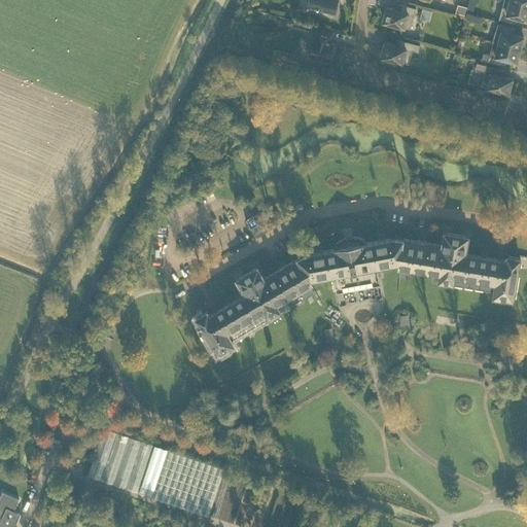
[(309,0),(308,4),(317,7),(316,7),(319,8),(319,7),(325,9),(324,10),(335,13),(338,0),(309,0)]
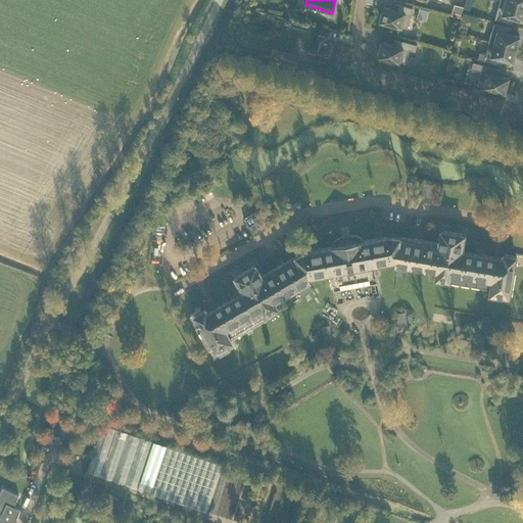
[(470,10),(472,1),(469,0),(466,0),(464,9),(470,10)]
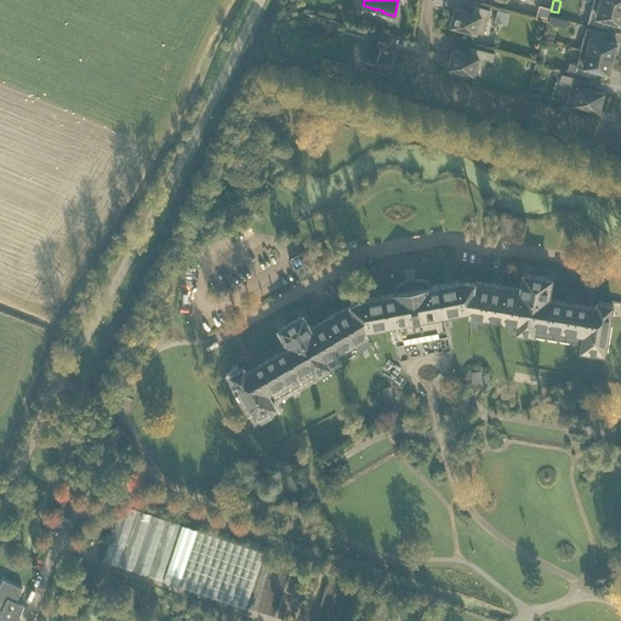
[(620,7),(594,0),(588,23),(604,27),(607,20),(620,23),(620,7)]
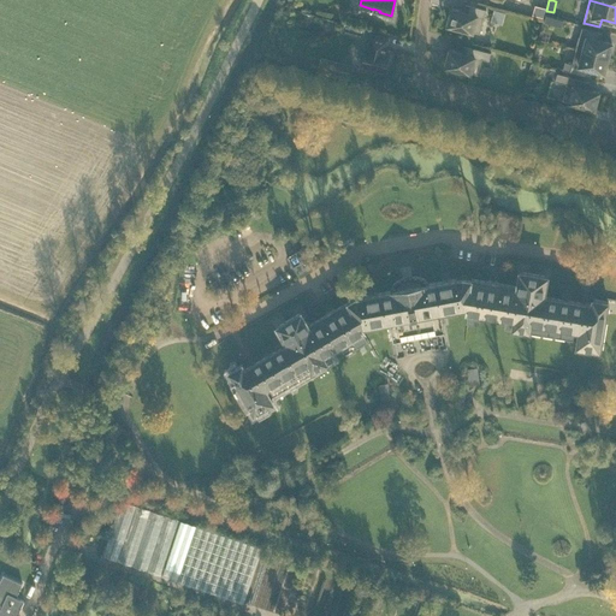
[(452,9),(448,24),(480,34),(486,10),(471,5),(468,12),(452,9)]
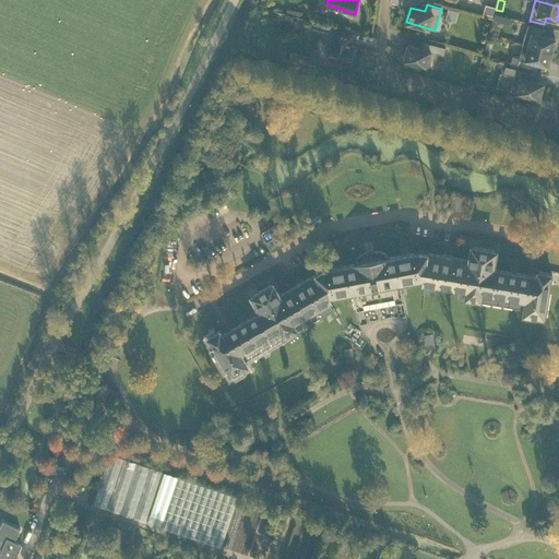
[(448,9),(447,15),(456,18),(459,11),(448,9)]
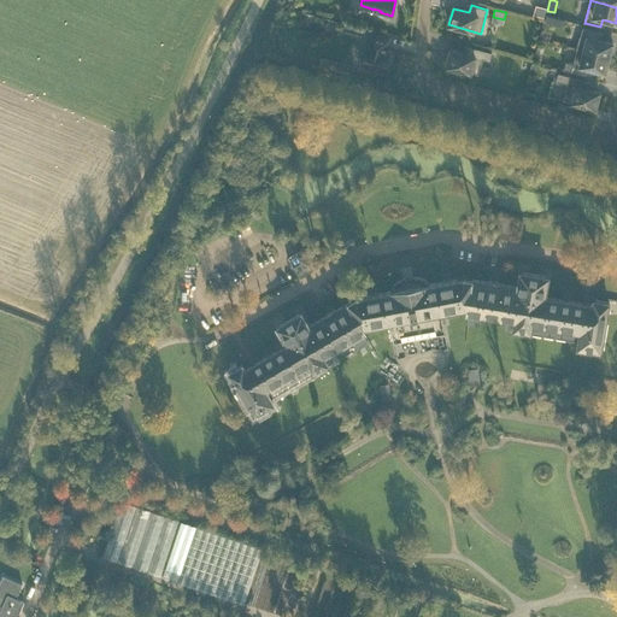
[(583,27),(580,39),(577,50),(609,58),(612,43),(598,39),(597,39),(599,31),(583,27)]
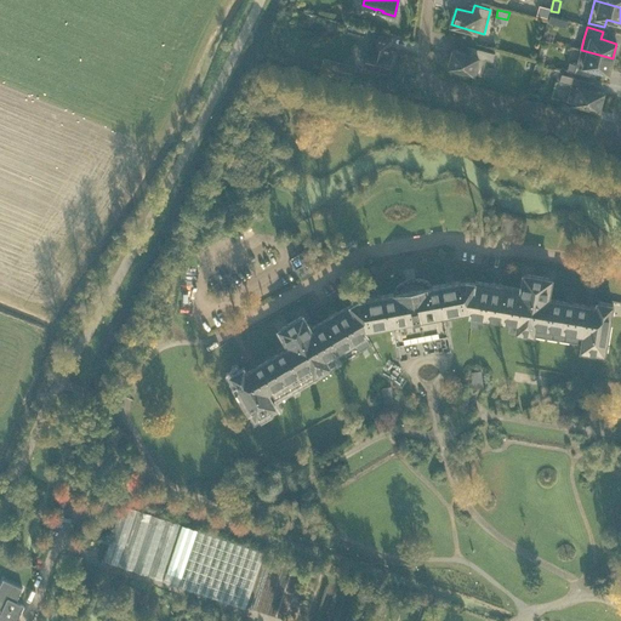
[(374,35),(374,39),(370,50),(369,49),(368,53),(366,52),(364,62),(365,62),(364,67),(388,73),(393,56),(388,55),(387,55),(392,40),(389,39),(388,39),(374,35)]
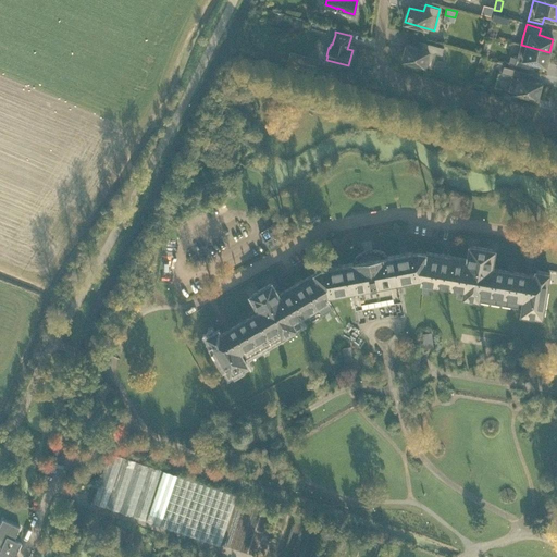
[(407,45),(403,60),(432,67),(435,52),(442,54),(444,47),(423,41),(421,49),(407,45)]
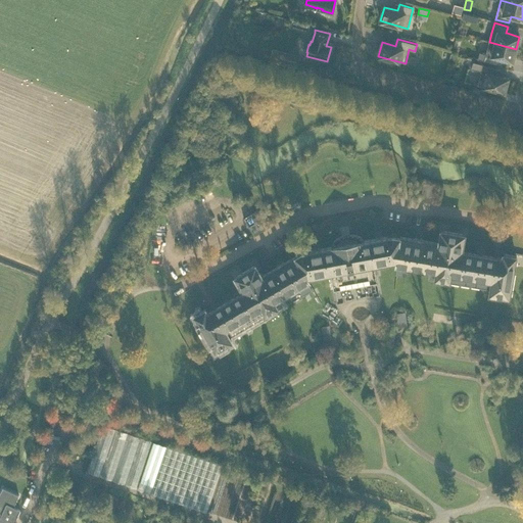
[(516,49),(489,42),(495,44),(491,55),(480,52),(478,59),(497,64),(500,57),(513,61),(516,49)]
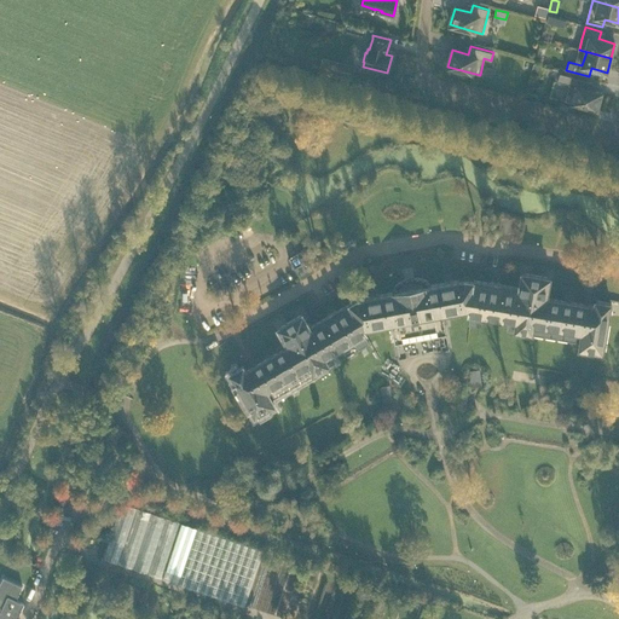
[(343,75),(343,71),(353,74),(356,65),(341,62),(339,74),(343,75)]
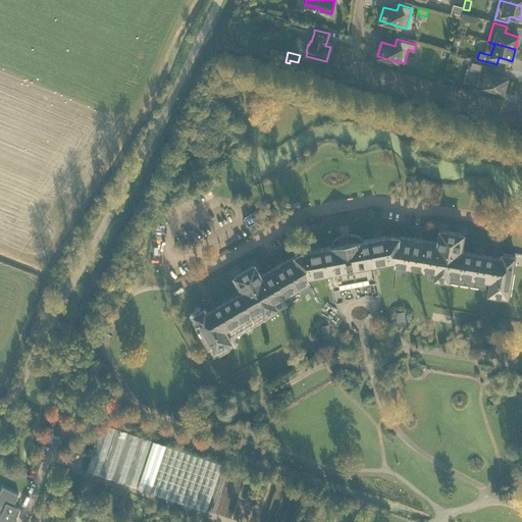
[(457,55),(450,53),(448,63),(454,64),(457,55)]
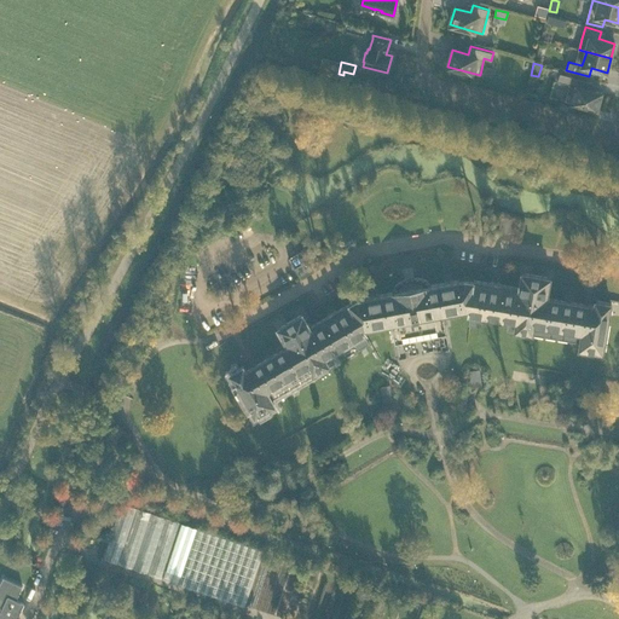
[(597,109),(601,93),(585,88),(588,81),(560,73),(557,81),(570,85),(565,100),(597,109)]
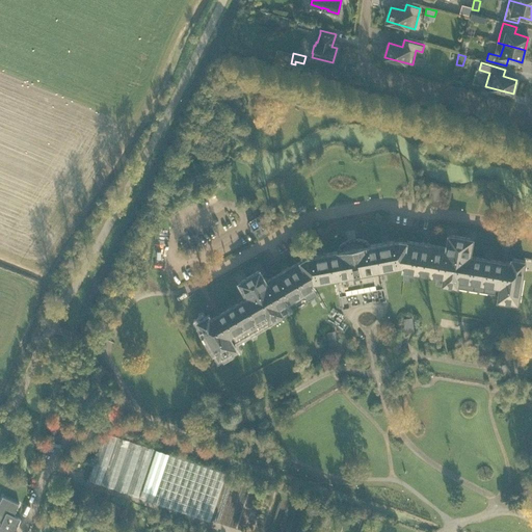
[(427,205),(440,207),(443,188),(430,186),(427,205)]
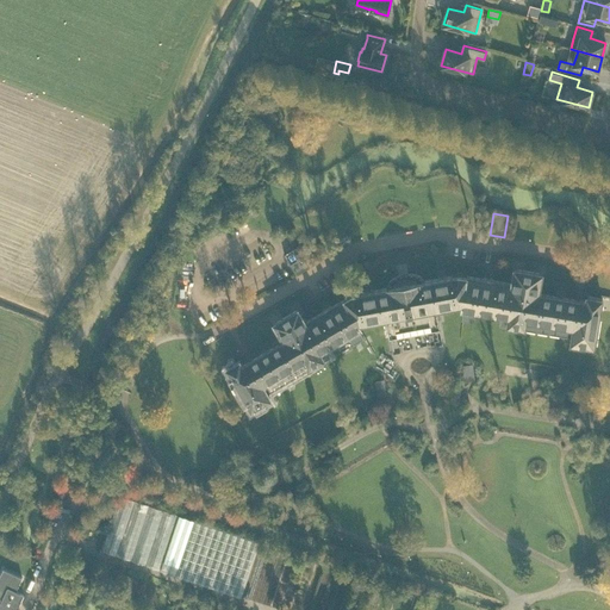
[(284,254),(294,273),(306,266),(296,248),(284,254)]
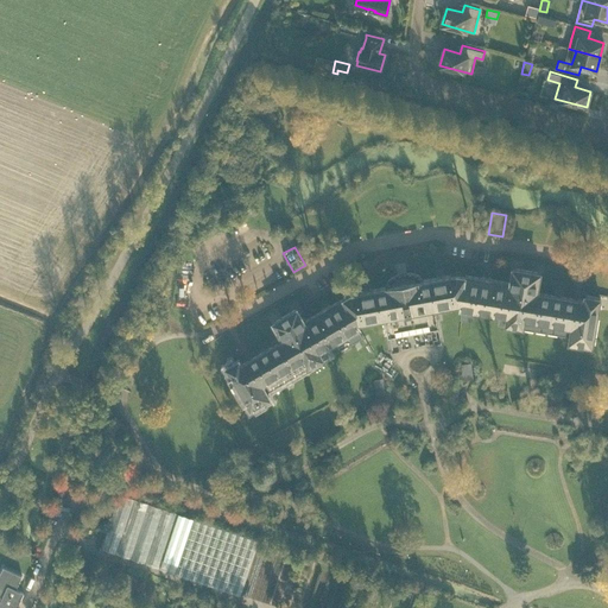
[(239,359),(227,367),(251,409),(271,397),(266,390),(309,366),(323,358),(330,353),(325,347),(349,333),(353,340),(362,334),(359,327),(360,323),(358,321),(367,320),(380,317),(385,316),(388,337),(438,328),(434,306),(461,302),(460,304),(462,308),(461,316),(473,317),(474,310),(500,315),(499,322),(507,323),(523,327),(523,325),(571,334),(570,342),(591,346),(600,297),(586,295),(584,301),(537,292),(538,283),(540,272),(513,268),(511,283),(493,280),(466,276),(462,274),(462,272),(461,273),(461,274),(455,274),(455,273),(453,273),(453,274),(450,276),(422,280),(420,277),(419,276),(418,274),(417,274),(416,273),(413,273),(411,272),(409,272),(406,272),(403,273),(398,274),(397,274),(394,276),(392,277),(391,278),(390,279),(388,280),(388,282),(387,283),(387,287),(380,289),(359,292),(356,292),(355,291),(354,291),(354,293),(348,296),(348,293),(346,295),(347,296),(344,298),(344,297),(331,305),(305,321),(297,308),(273,322),(284,340),(242,365),(239,359)]
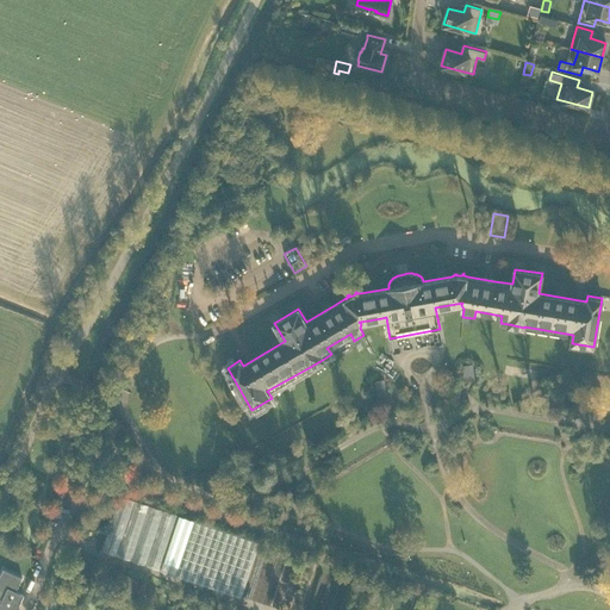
[(472,363),(464,365),(466,381),(475,380),(472,363)]
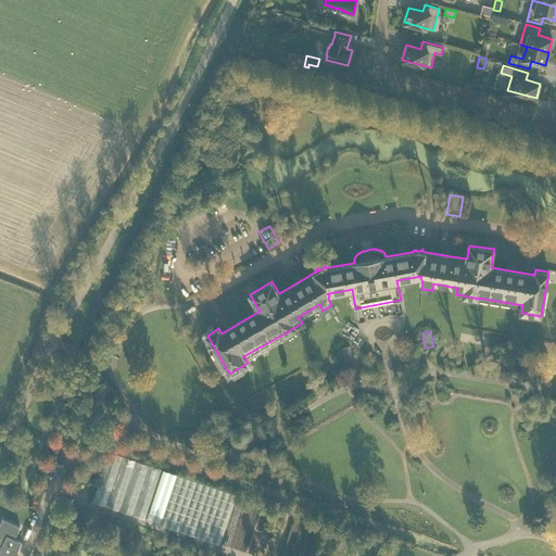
[(352,361),(350,345),(341,346),(343,362),(352,361)]
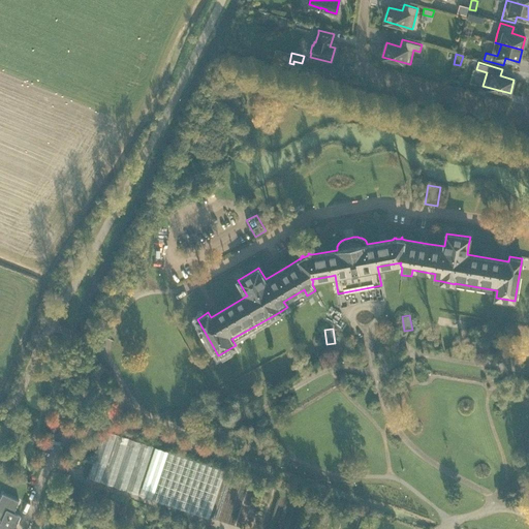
[(56,432),(59,431),(61,425),(54,423),(51,430),(56,432)]
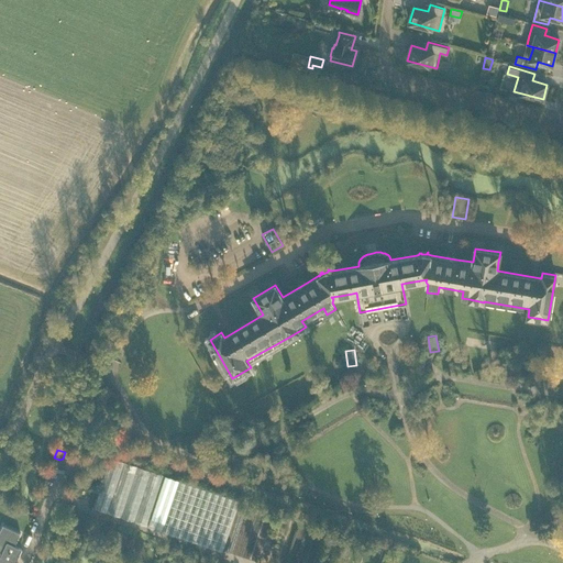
[(111,457),(94,507),(147,526),(162,530),(222,550),(239,500),(179,479),(165,475),(111,457)]
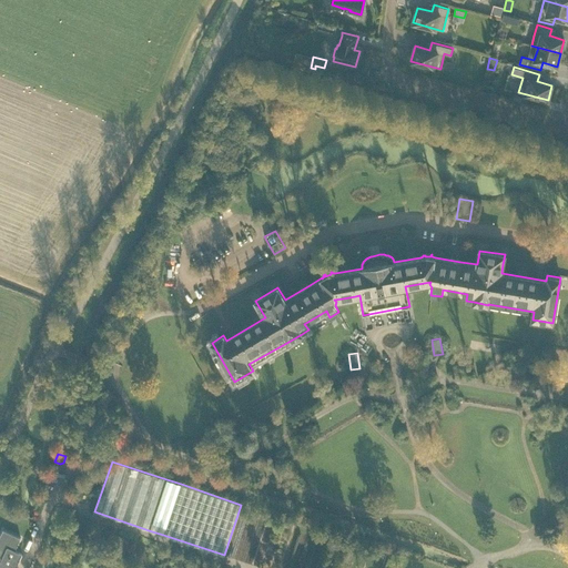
[(3,530),(0,536),(0,567),(14,567),(22,554),(16,550),(21,538),(3,530)]
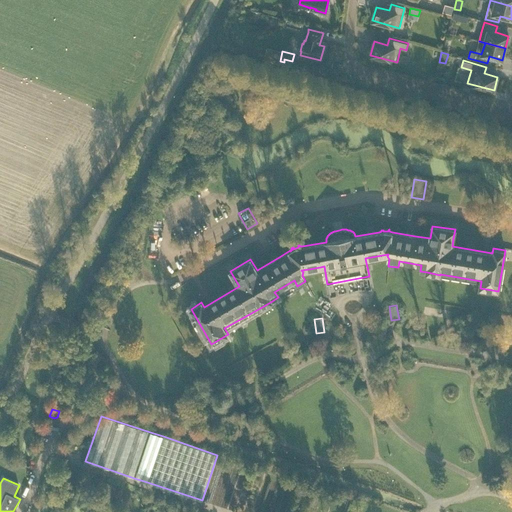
[(332,496),(328,495),(325,497),(324,501),(326,504),(329,505),(333,503),(334,499),(332,496)]
